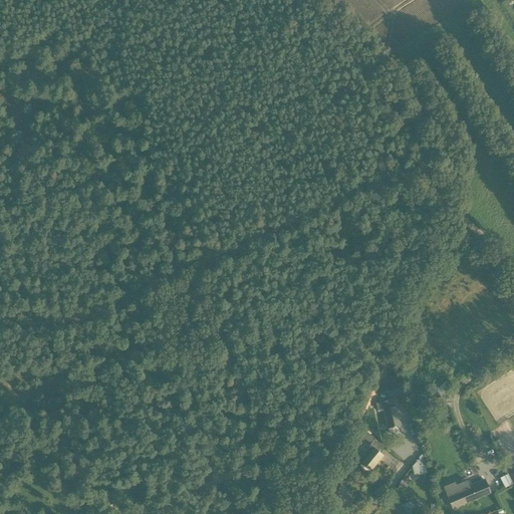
[(484,350),(489,359),(509,347),(504,339),(484,350)]
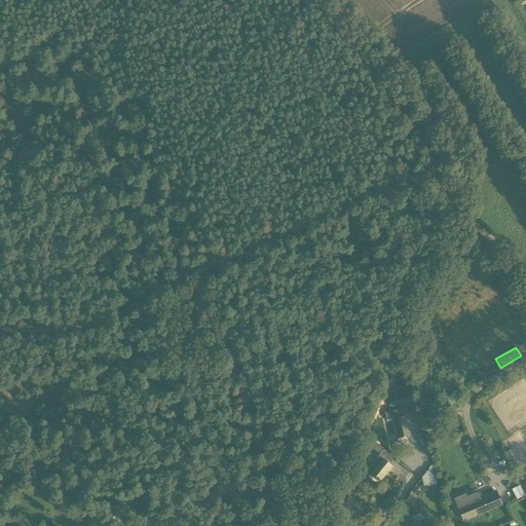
[(395,389),(398,401),(408,399),(405,386),(395,389)]
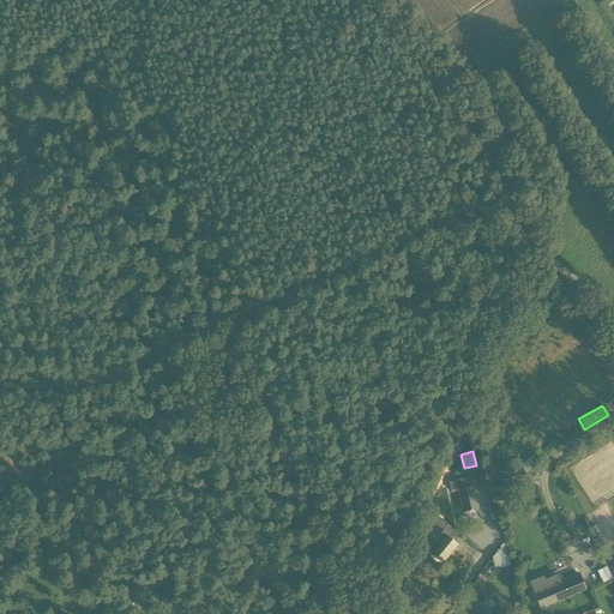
[(533,457),(521,467),(525,473),(527,474),(539,464),(533,457)]
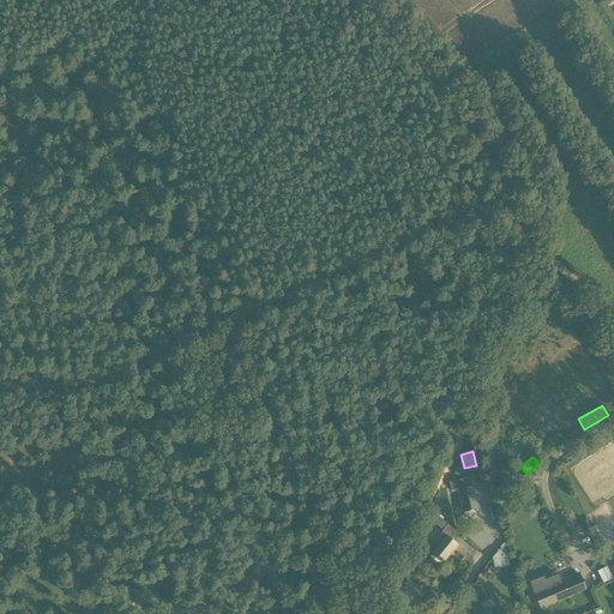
[(528,475),(512,482),(518,495),(534,489),(528,475)]
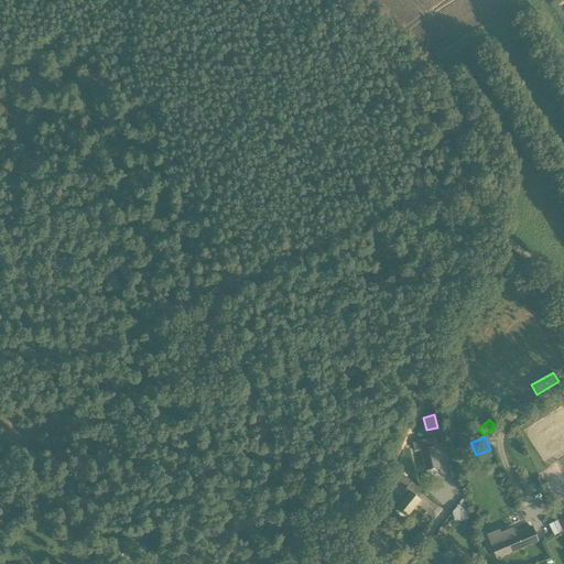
[(422,451),(426,470),(440,467),(433,438),(413,443),(414,452),(422,451)]
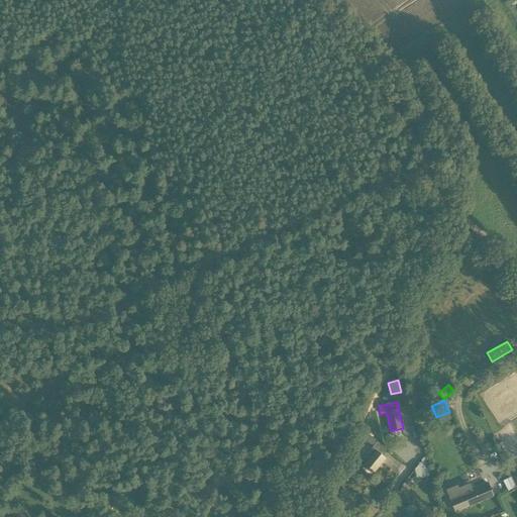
[(366,436),(360,441),(364,444),(366,441),(368,443),(370,440),(373,436),(369,432),(366,436)]
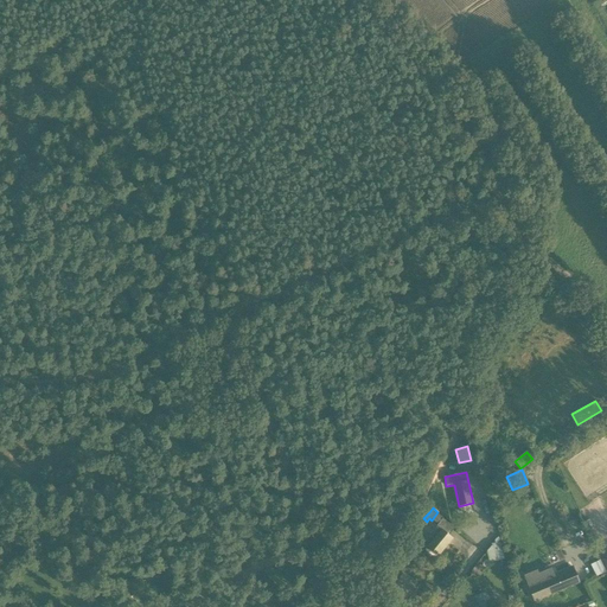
[(427,548),(429,549),(439,556),(453,540),(448,536),(454,529),(443,519),(438,526),(441,530),(427,548)]
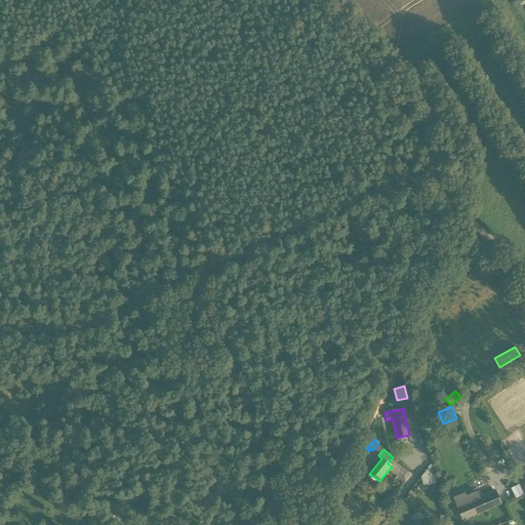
[(362,468),(357,473),(362,477),(367,472),(362,468)]
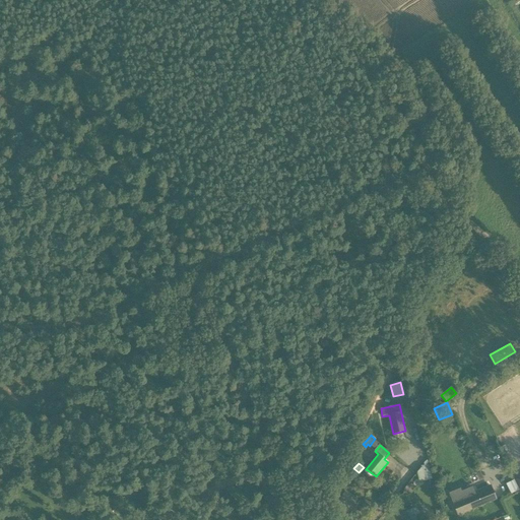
[(510,494),(517,490),(513,480),(505,484),(510,494)]
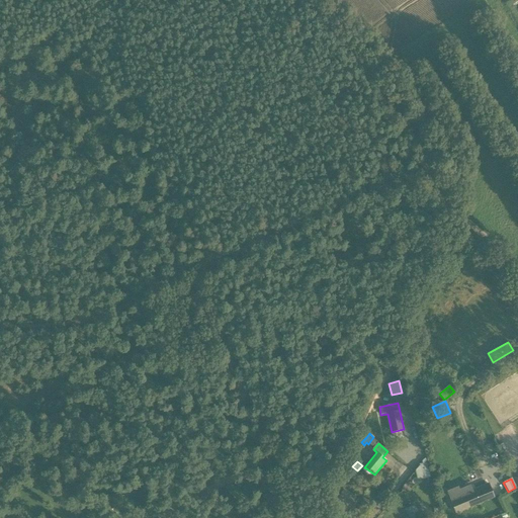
[(458,487),(447,492),(451,503),(455,513),(485,501),(494,497),(489,485),(473,491),(472,491),(470,486),(459,490),(458,487)]
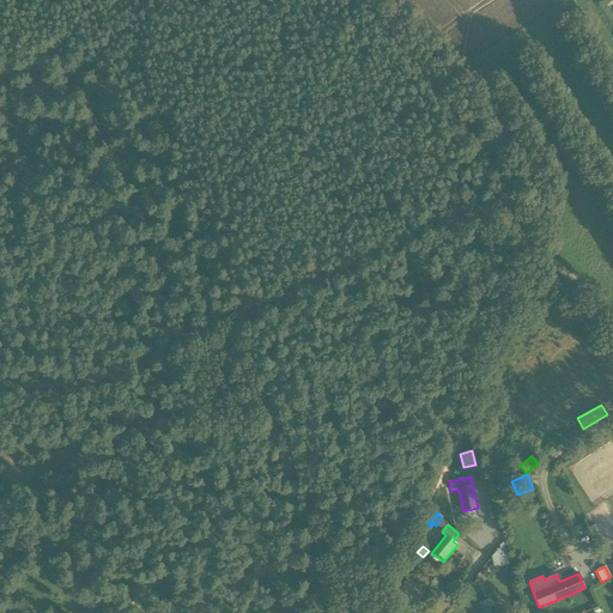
[(396,595),(406,602),(414,592),(417,594),(420,589),(407,580),(396,595)]
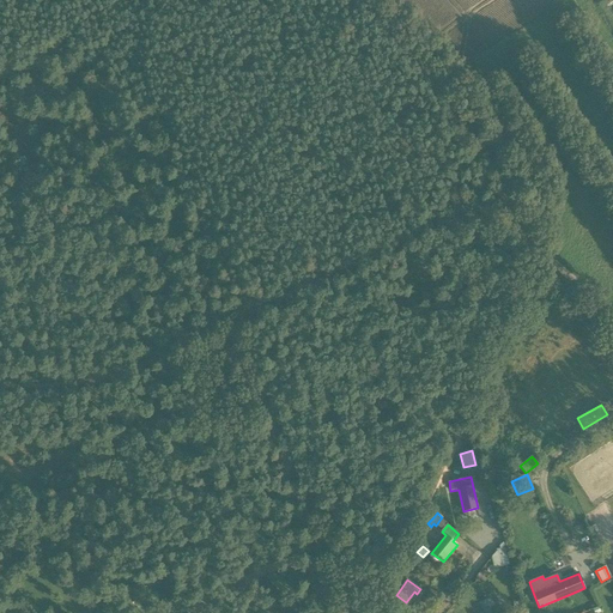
[(469,605),(473,612),(485,612),(486,612),(492,610),(487,598),(469,605)]
